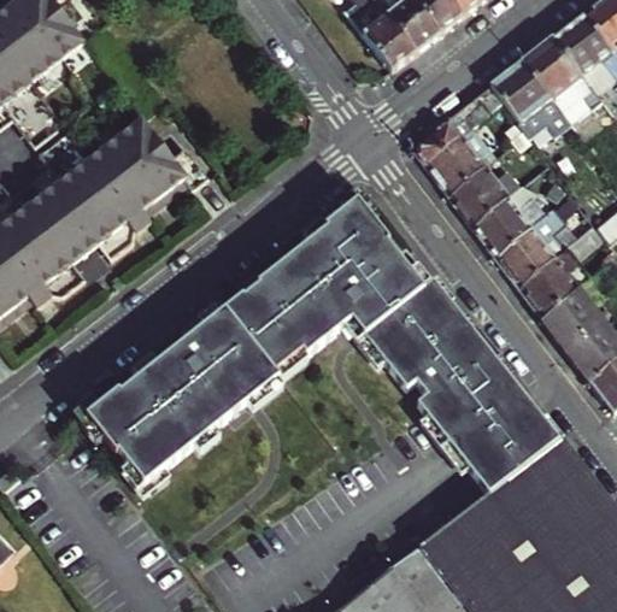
[(0,100),(0,101),(11,115),(34,143),(62,121),(29,78),(80,39),(50,0),(11,0),(0,9),(0,100)]
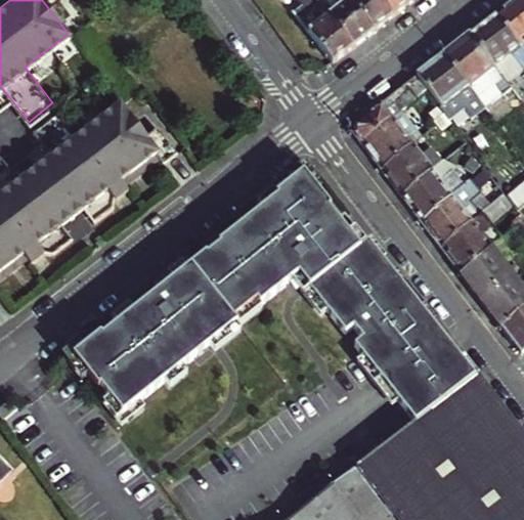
[(297,0),(292,4),(335,57),(355,42),(321,0),(297,0)]
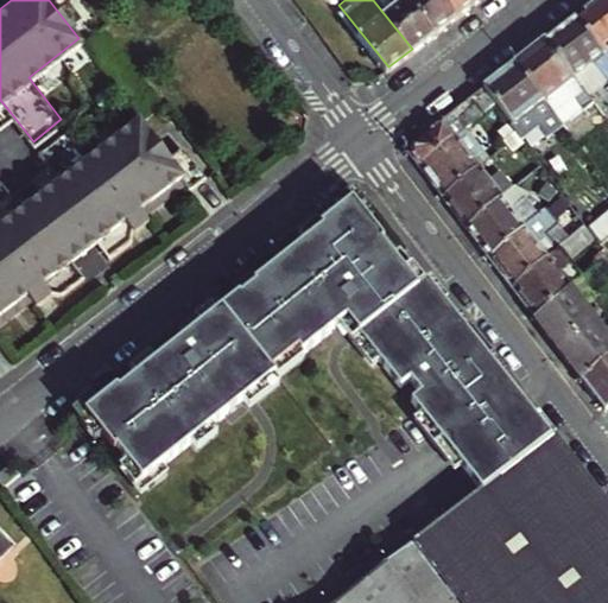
[(373,0),(412,49),(436,30),(411,0),(373,0)]
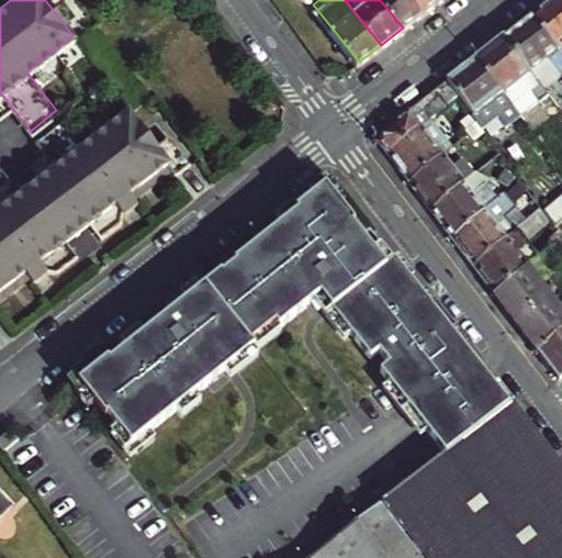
[(380,0),(403,28),(424,12),(414,0),(380,0)]
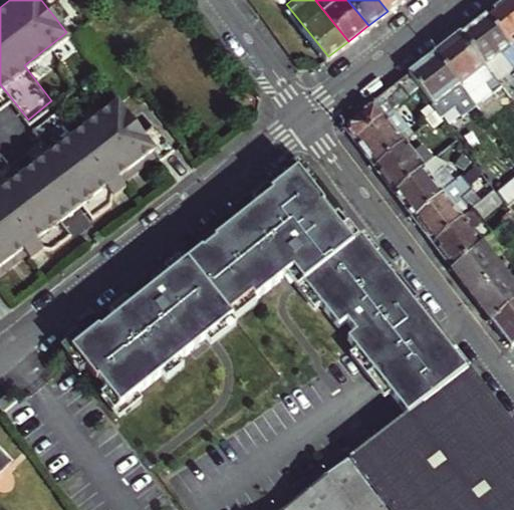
[(378,0),(388,11),(401,0),(378,0)]
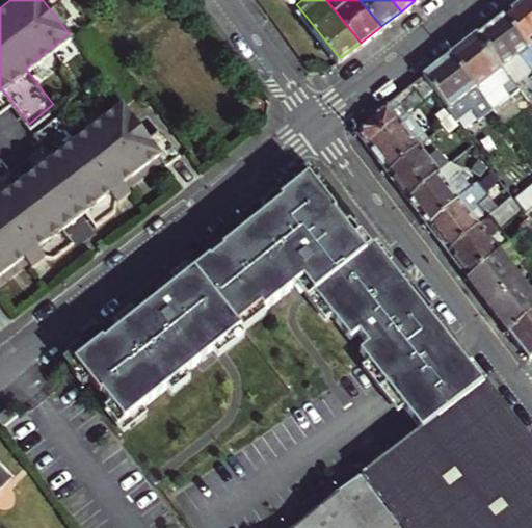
[(515,0),(502,11),(528,44),(531,50),(531,0),(515,0)]
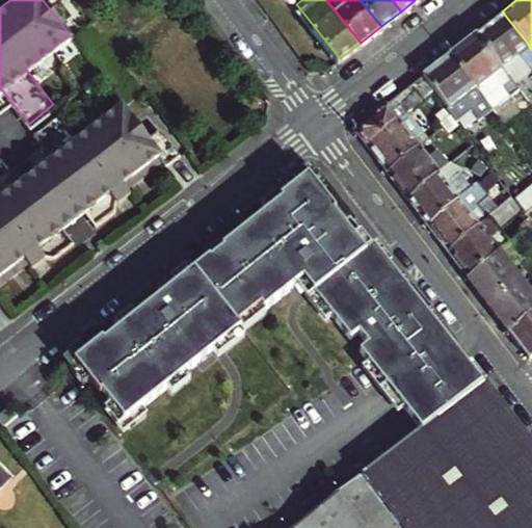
[(528,44),(502,11),(476,31),(502,64),(528,44)]
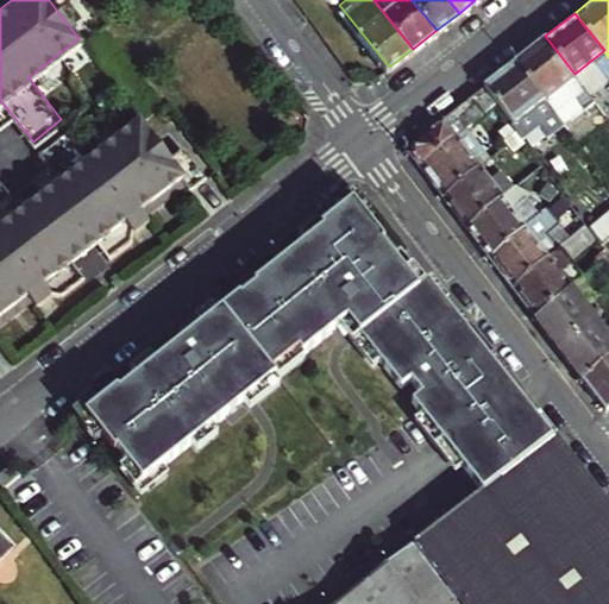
[(575,74),(545,36),(515,60),(544,98),(558,86),(565,94),(570,89),(585,108),(595,100),(575,74)]
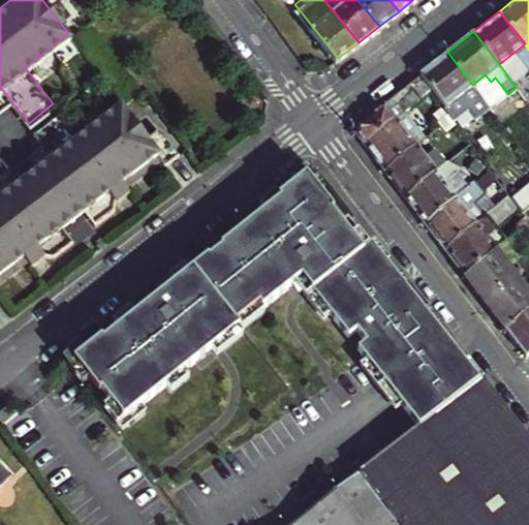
[(447,52),(421,73),(432,89),(442,101),(446,106),(457,98),(470,114),(487,101),(472,85),(447,52)]
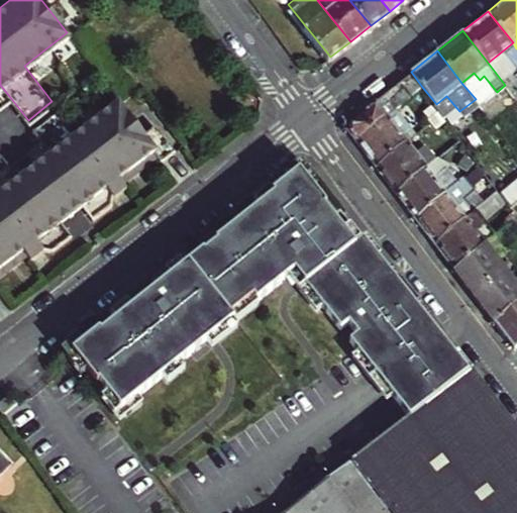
[(403,87),(395,93),(390,88),(350,119),(348,129),(355,138),(398,106),(422,87),(411,72),(399,81),(403,87)]
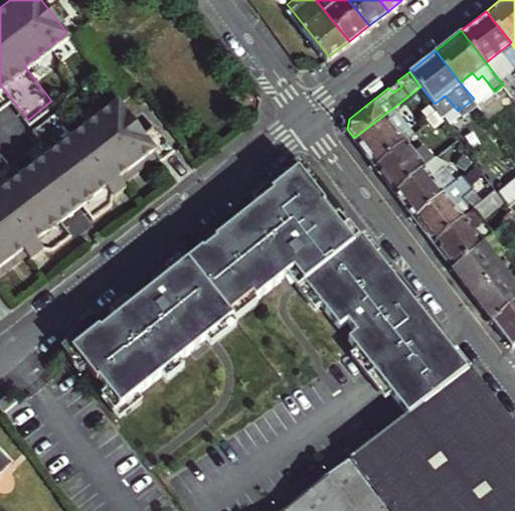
[(0,103),(9,96),(0,84),(0,83),(0,103)]
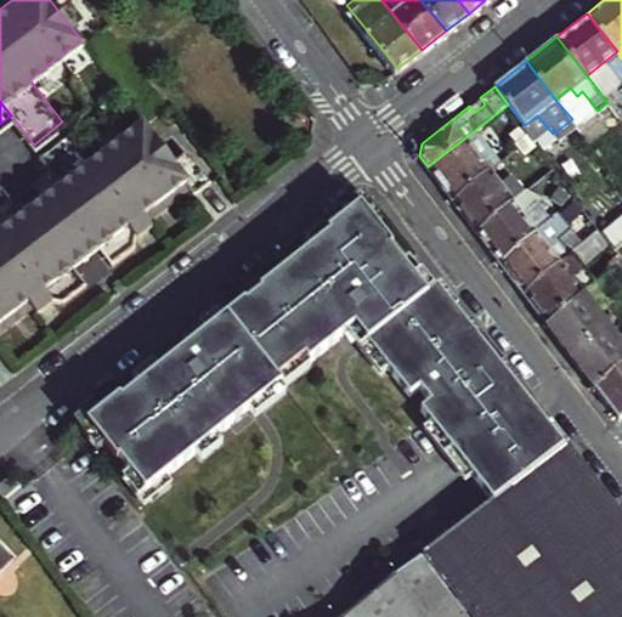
[(515,124),(520,119),(508,105),(479,128),(485,136),(492,131),(497,139),(515,124)]
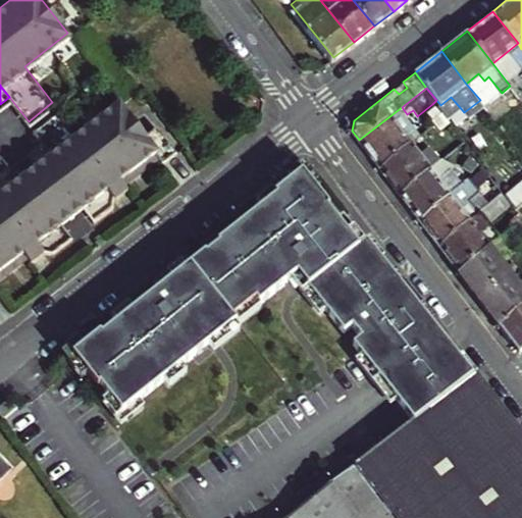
[(126,184),(123,178),(119,174),(153,147),(157,152),(161,157),(174,146),(155,120),(143,131),(117,97),(74,131),(56,107),(32,125),(41,138),(50,150),(47,152),(85,201),(83,203),(94,216),(113,202),(113,194),(125,185),(126,184)]
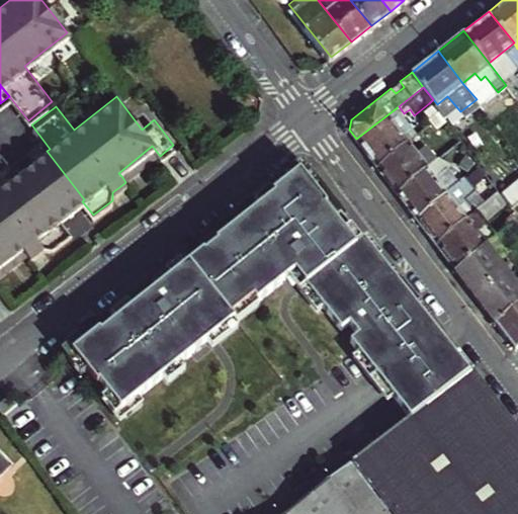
[(399,106),(356,139),(376,164),(418,132),(404,113),(399,106)]
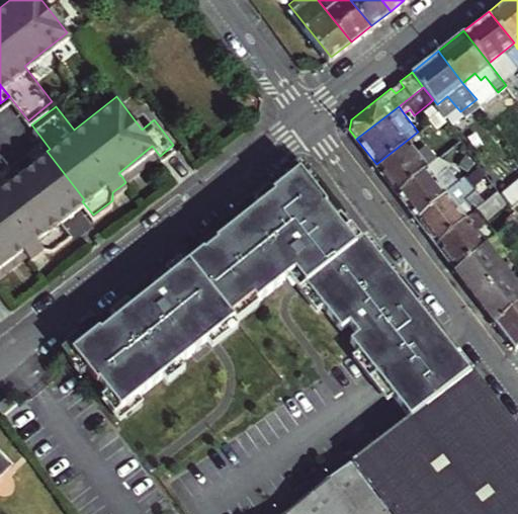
[(439,115),(434,108),(428,113),(433,120),(439,115)]
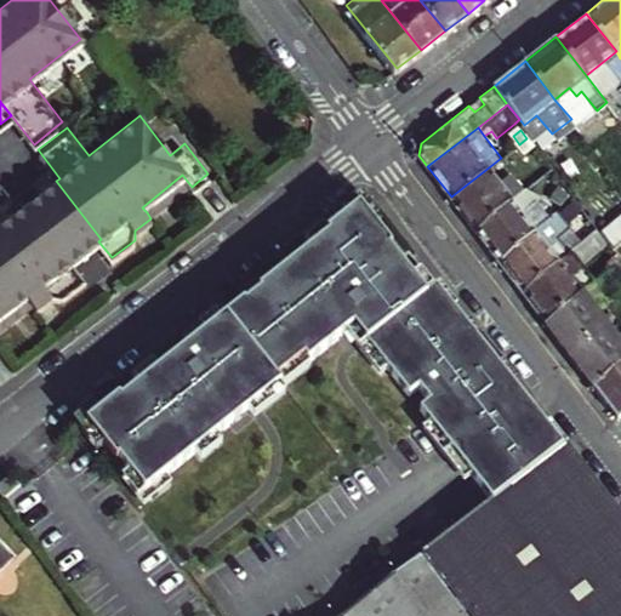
[(571,165),(550,137),(540,144),(557,166),(562,174),(571,165)]
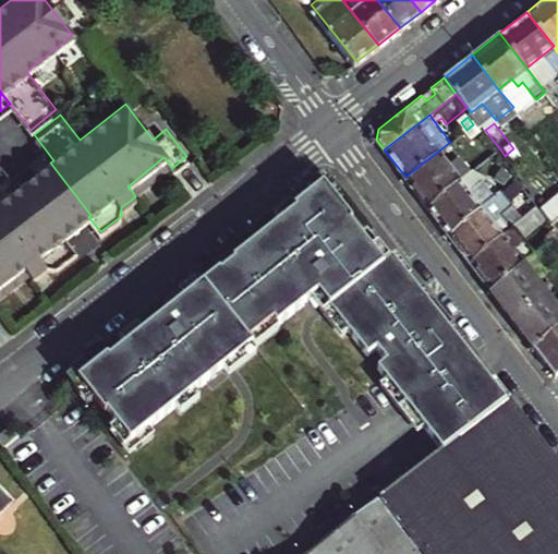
[(471,136),(477,130),(473,124),(466,130),(471,136)]
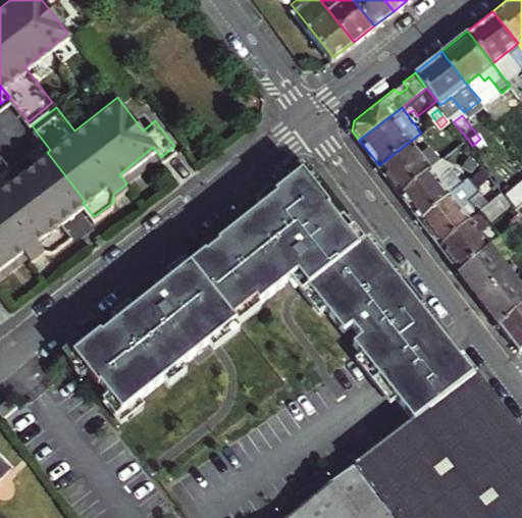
[(509,138),(515,133),(511,126),(504,131),(509,138)]
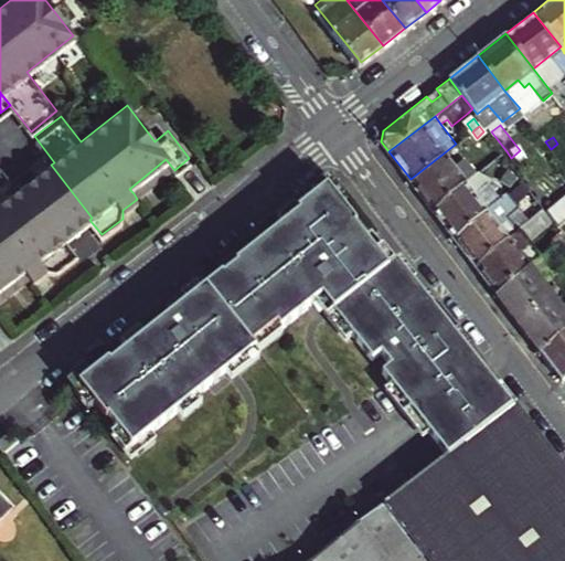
[(545,154),(551,149),(545,141),(540,147),(545,154)]
